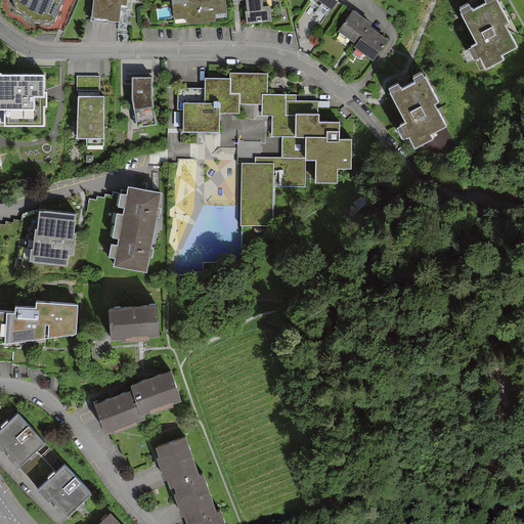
[(30,22),(49,22),(57,0),(14,0),(14,6),(30,22)]
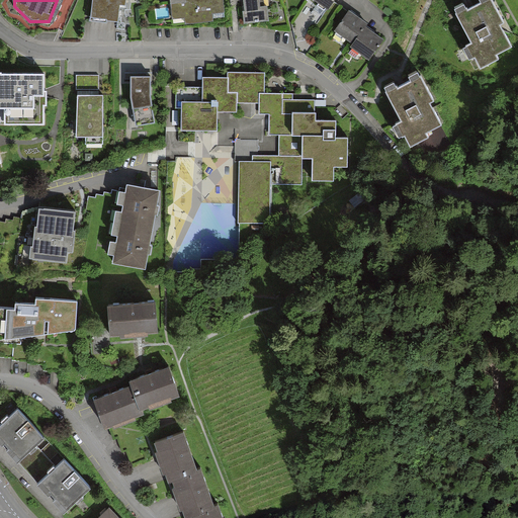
[(92,0),(91,16),(118,19),(120,3),(127,3),(127,0),(92,0)]
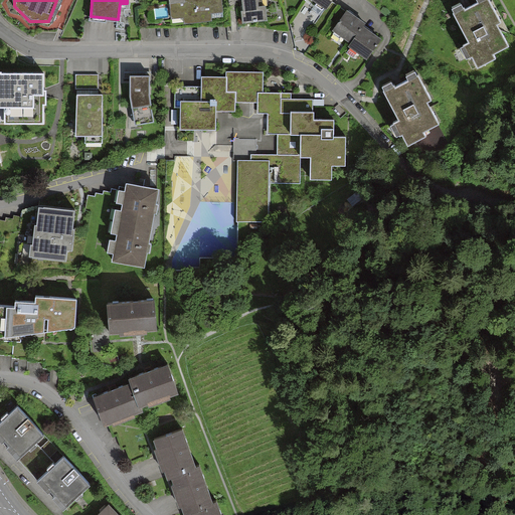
[(242,19),(268,17),(267,2),(259,2),(258,0),(168,0),(170,16),(184,15),(185,20),(213,18),(212,10),(224,9),(222,0),(240,0),(241,7),(242,19)]
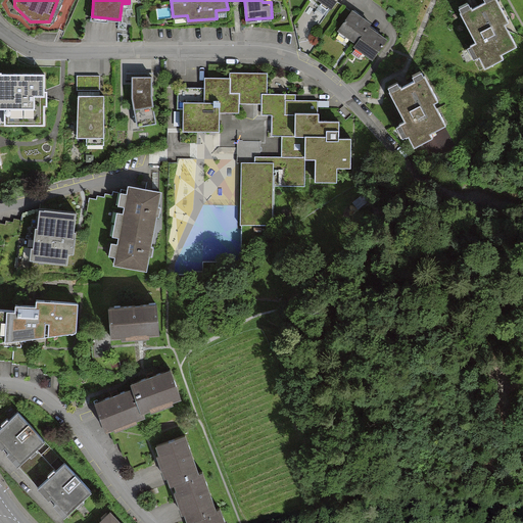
[(500,0),(481,0),(462,11),(477,41),(471,44),(482,66),(502,56),(500,53),(517,44),(506,21),(510,19),(500,0)]
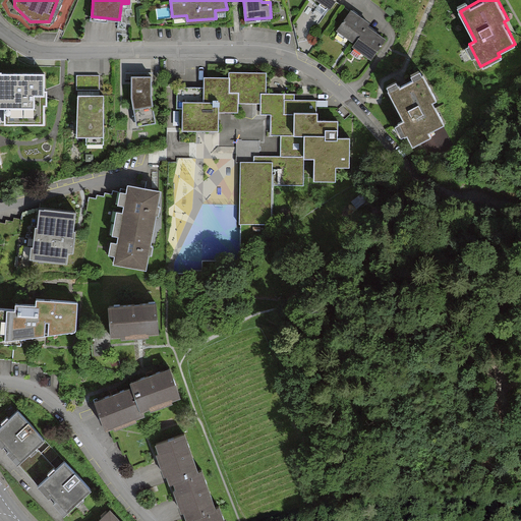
[(373,57),(389,34),(385,31),(369,21),(371,17),(364,12),(352,5),(339,26),(358,39),(354,45),(373,57)]
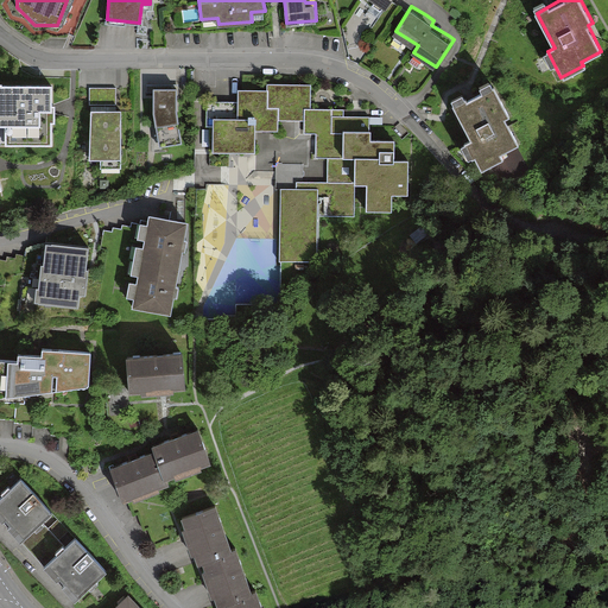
[(368,214),(394,214),(394,192),(410,191),(410,156),(396,156),(396,134),(372,134),(372,116),(344,116),(344,108),(312,108),(312,82),(264,82),(264,88),(238,88),(238,101),(206,101),(206,126),(213,126),(213,150),(254,150),(254,131),(279,131),(279,120),(298,120),(298,141),(309,141),(309,160),(328,160),(328,182),(297,182),(297,188),(279,188),(279,263),(317,263),(317,217),(354,217),(354,183),(368,183),(368,214)]
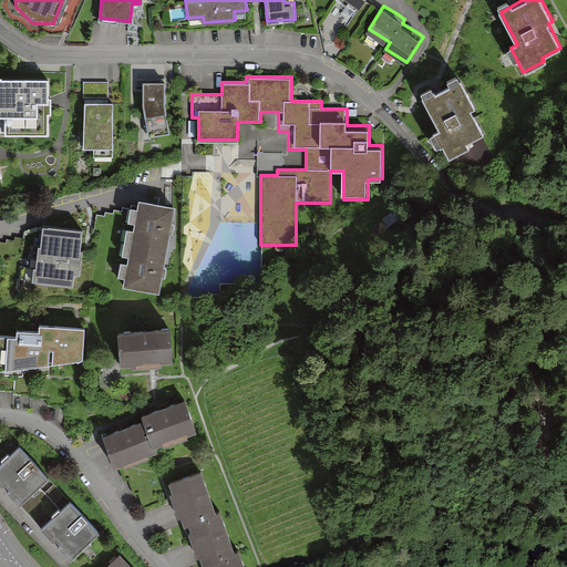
[(477,106),(462,76),(422,98),(440,131),(432,134),(439,147),(443,146),(450,158),(468,150),(466,143),(485,134),(472,109),(477,106)]
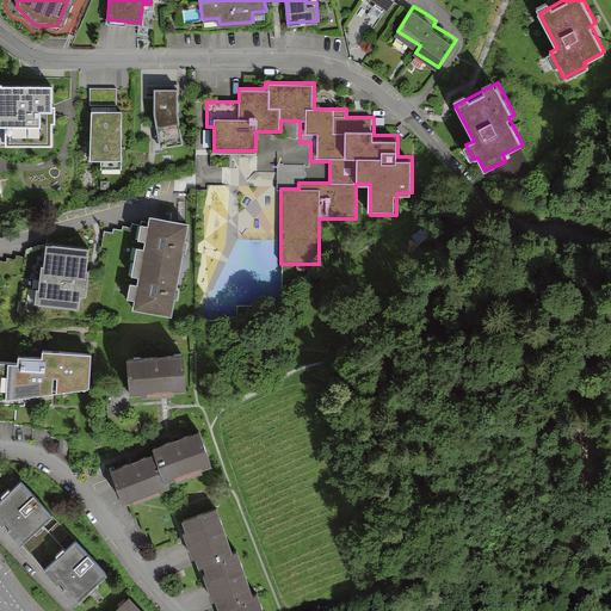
[(1,86),(0,86),(0,129),(5,129),(5,148),(53,148),(53,127),(55,127),(55,107),(53,107),(53,87),(1,87),(1,86)]
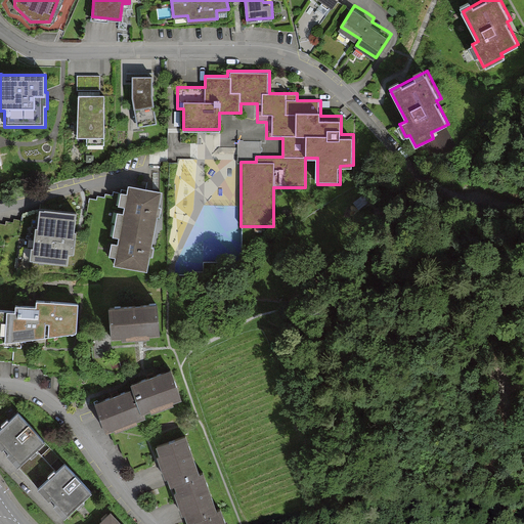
[(77,76),(78,91),(100,91),(99,76),(77,76)]
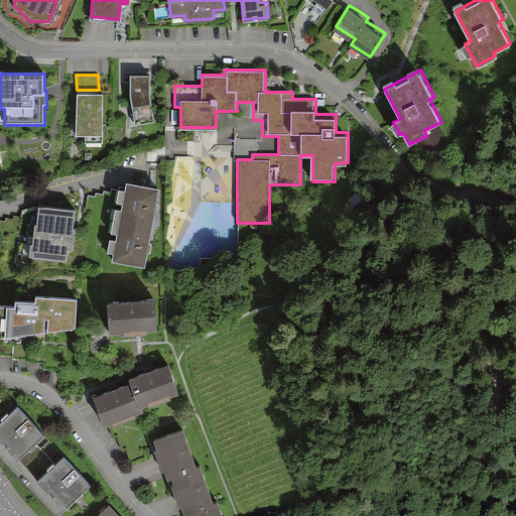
[(150,77),(131,77),(130,97),(135,126),(153,122),(149,95),(150,77)]
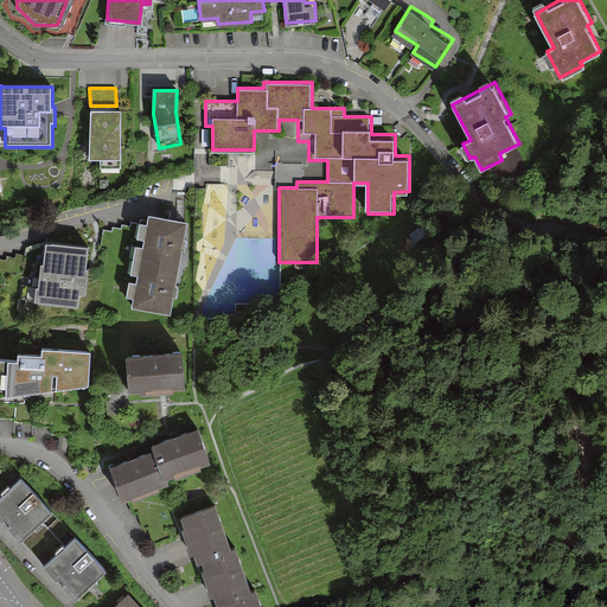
[(121,168),(121,113),(90,113),(89,161),(101,161),(100,170),(121,168)]
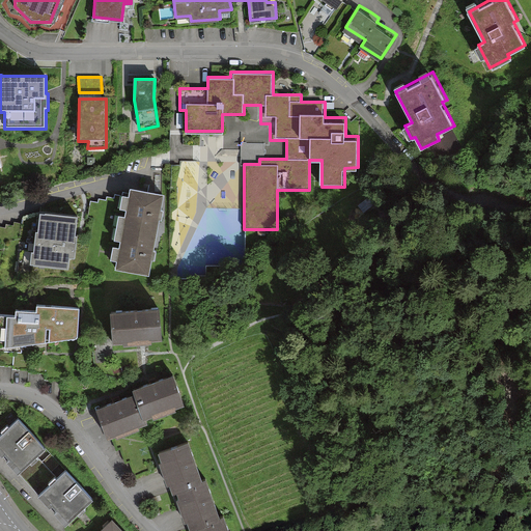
[(163,190),(128,185),(114,268),(149,274),(163,190)]
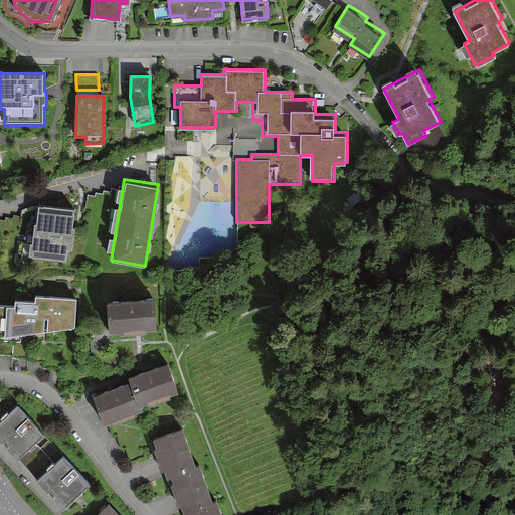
[(70,247),(75,205),(38,200),(36,219),(35,219),(32,240),(30,239),(29,252),(66,258),(67,246),(70,247)]
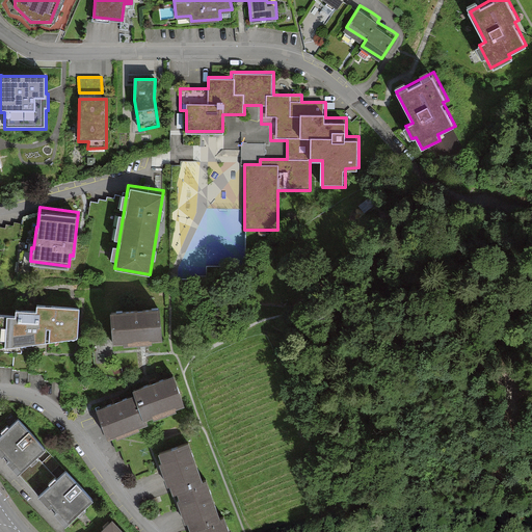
[(10,314),(8,342),(75,336),(77,306),(33,302),(33,309),(10,307),(10,314)]
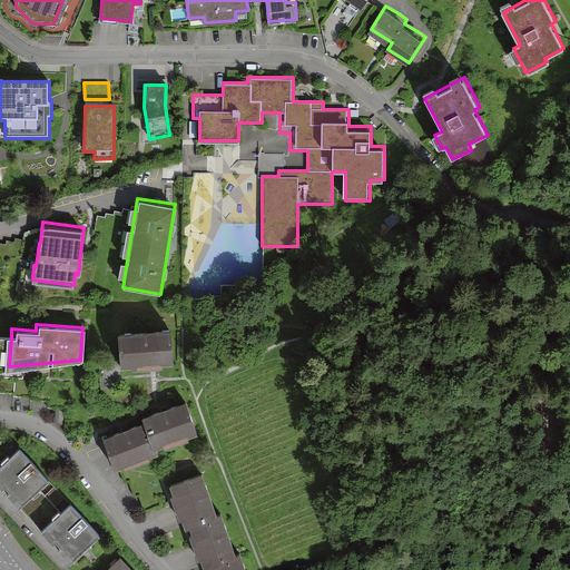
[(172,363),(169,325),(115,328),(116,366),(172,363)]
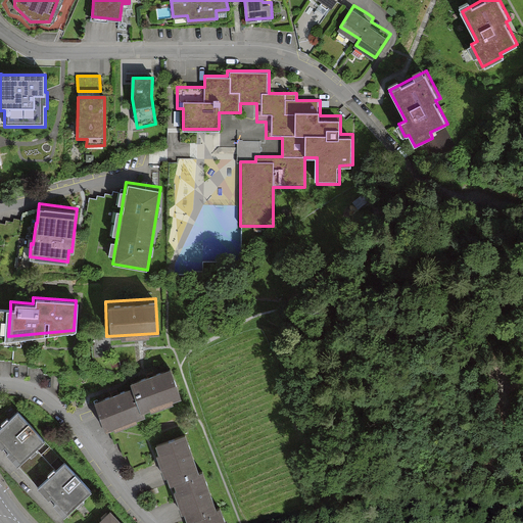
[(0,336),(8,336),(10,308),(0,306),(0,336)]
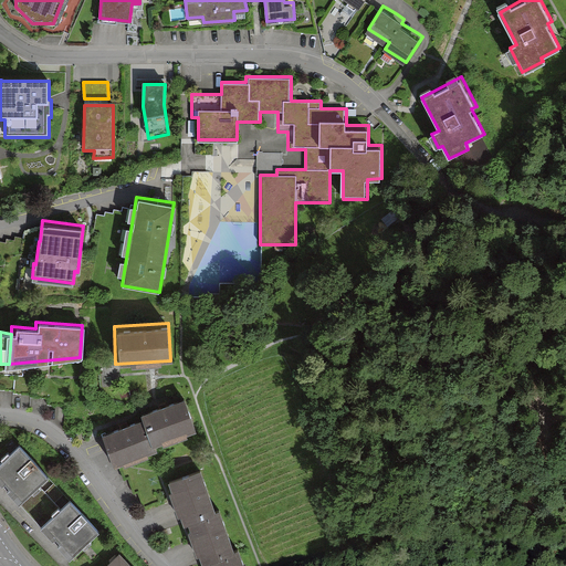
[(153,448),(197,431),(185,399),(138,416),(153,448)]
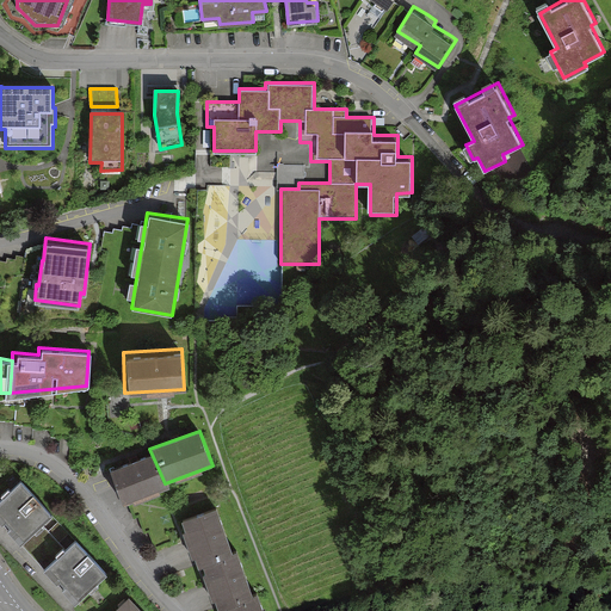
[(149,449),(106,464),(119,500),(165,483),(149,449)]
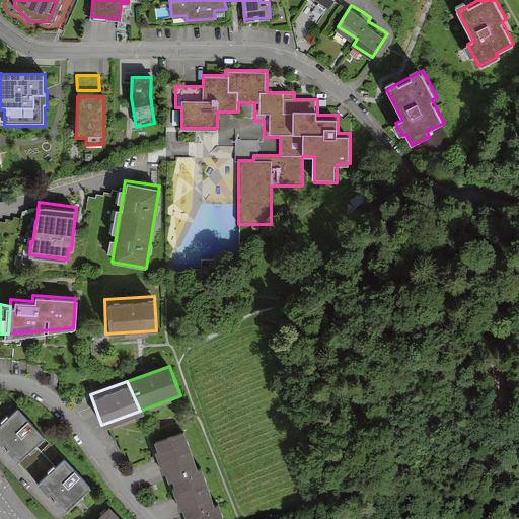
[(53,463),(34,443),(40,439),(14,410),(0,421),(0,441),(16,459),(35,479),(53,463)]
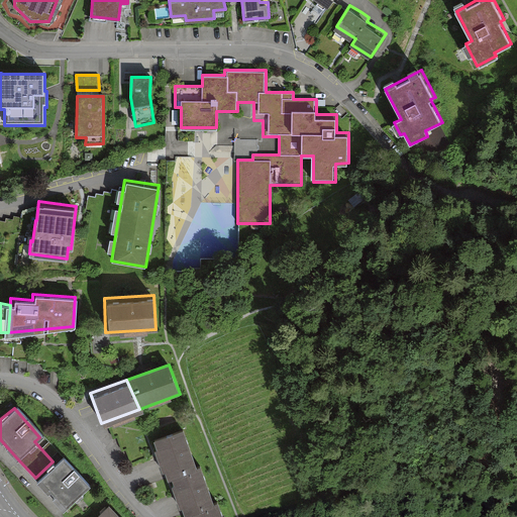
[(182,428),(152,438),(165,475),(169,474),(194,466),(182,428)]
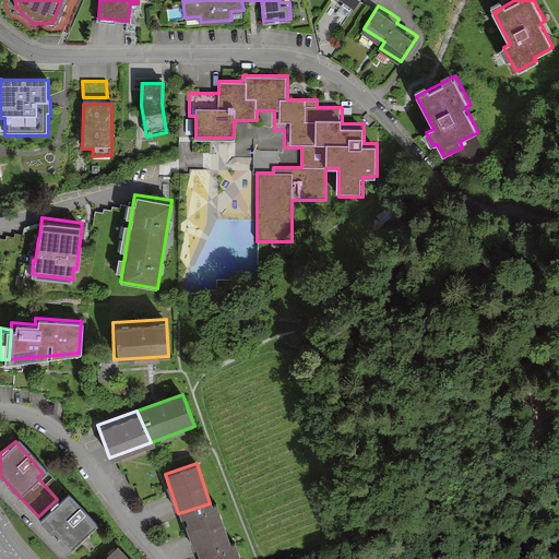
[(39,518),(70,550),(98,524),(68,491),(39,518)]
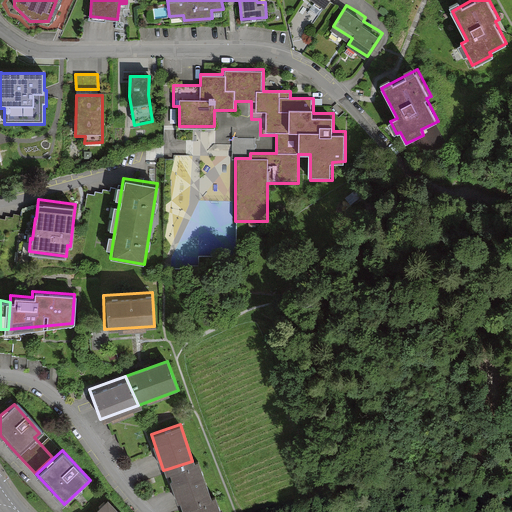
[(192,461),(167,469),(179,507),(184,505),(209,497),(196,459),(192,461)]
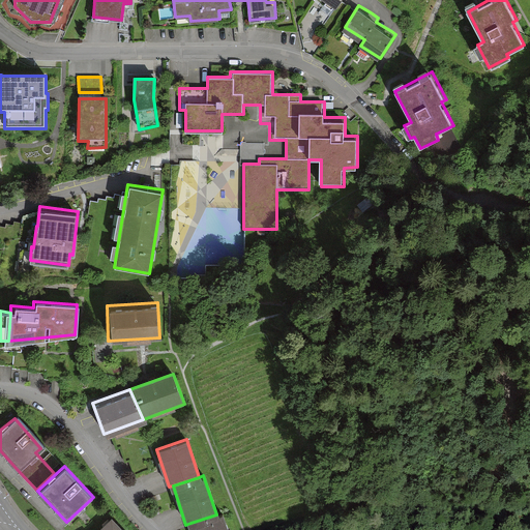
[(226,529),(221,512),(216,514),(190,523),(193,529),(226,529)]
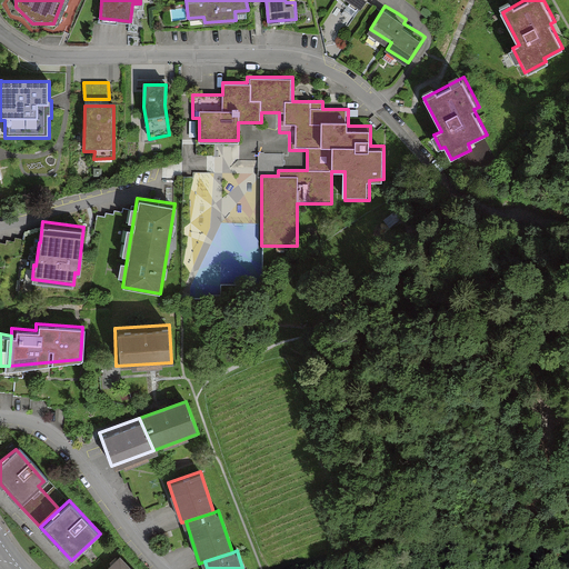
[(99,568),(131,568),(117,553),(99,568)]
